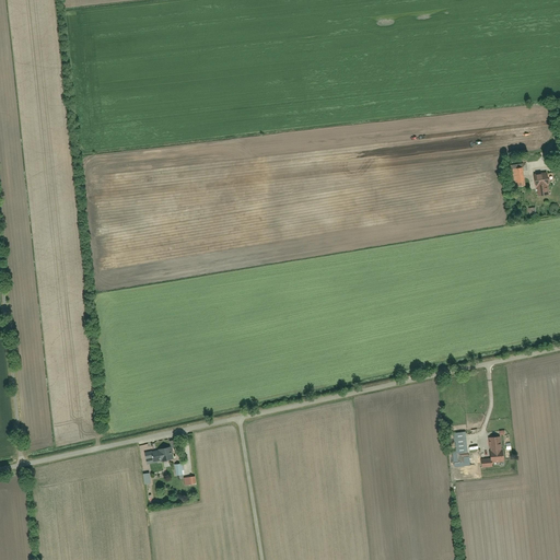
[(527,171),(527,164),(512,165),(514,187),(525,185),(524,171),(527,171)]
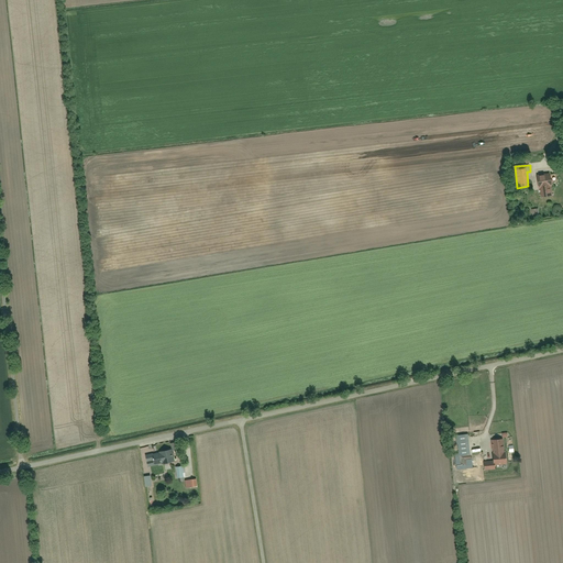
[(541,188),(541,198),(552,198),(551,187),(553,187),(552,175),(537,176),(538,188),(541,188)]
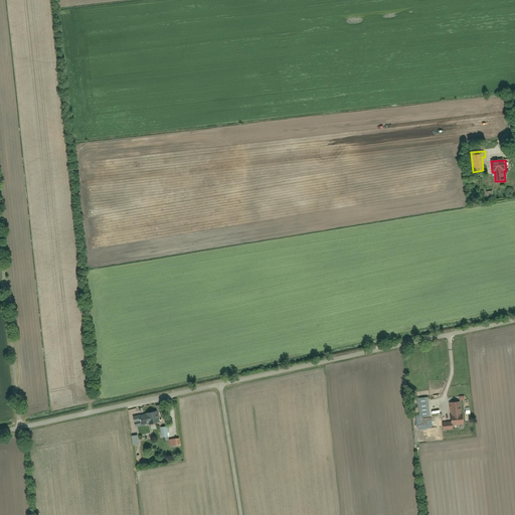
[(426,415),(424,398),(417,399),(418,417),(422,416),(423,425),(427,424),(427,420),(432,420),(432,415),(426,415)]
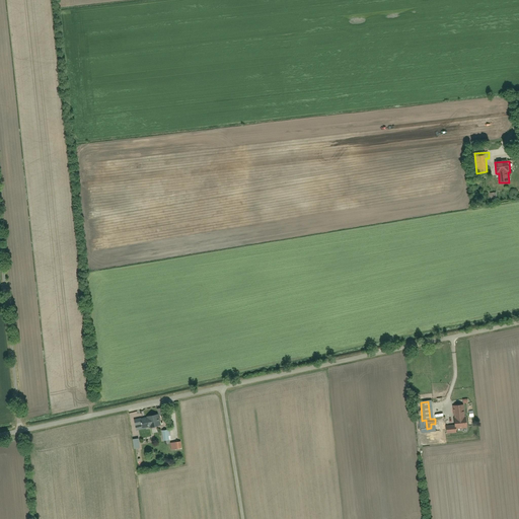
[(453,405),(455,424),(446,425),(447,433),(457,432),(456,428),(468,427),(465,403),(453,405)]
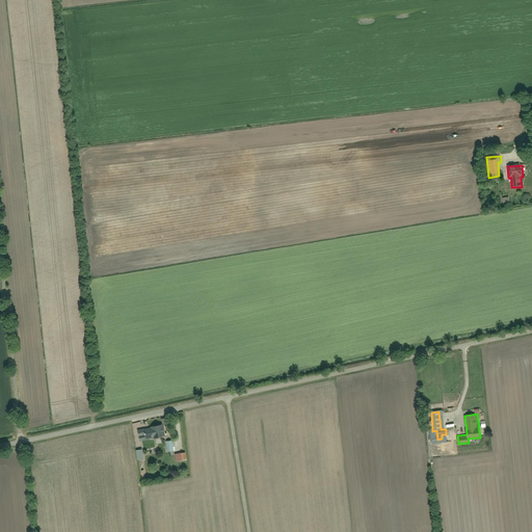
[(138,429),(140,442),(165,437),(162,425),(138,429)]
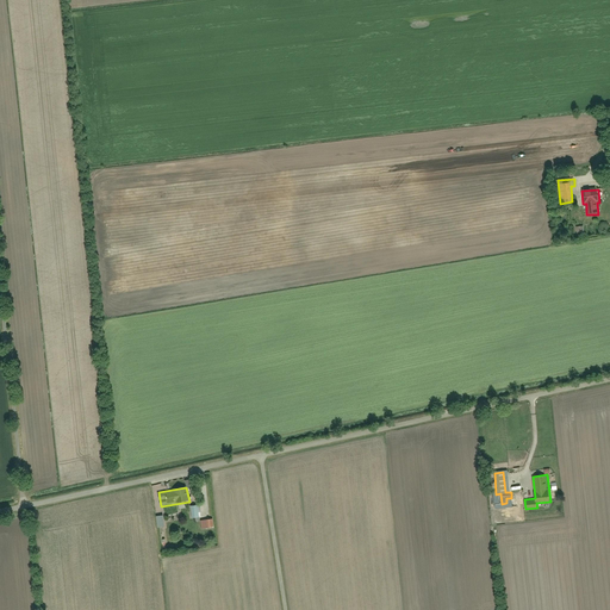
[(191,506),(191,518),(201,518),(200,506),(191,506)]
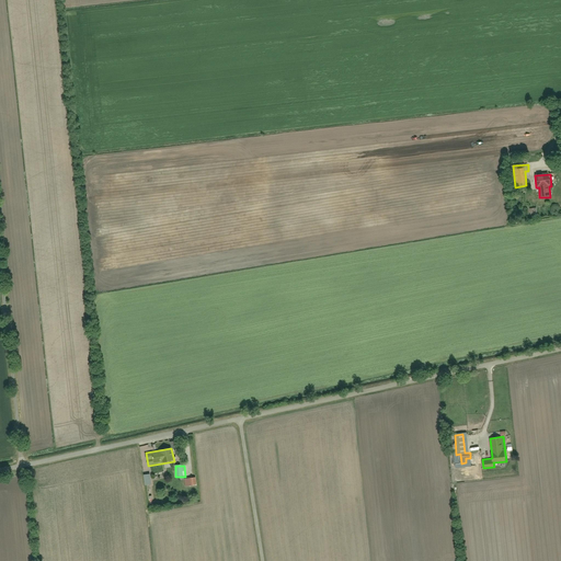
All buildings are outlined.
